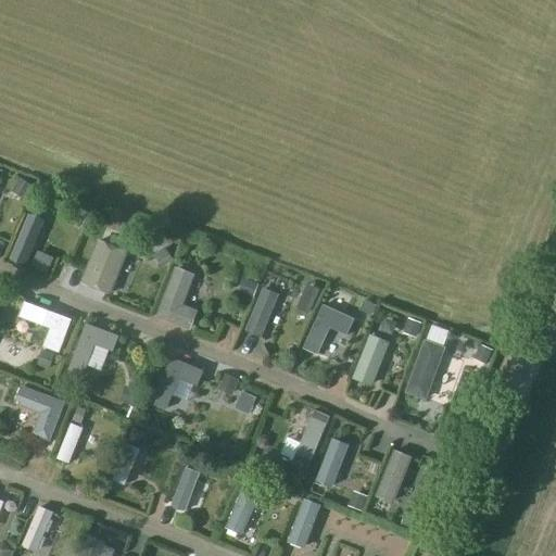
[(43,222),(37,216),(28,215),(10,258),(16,264),(25,265),(43,222)]
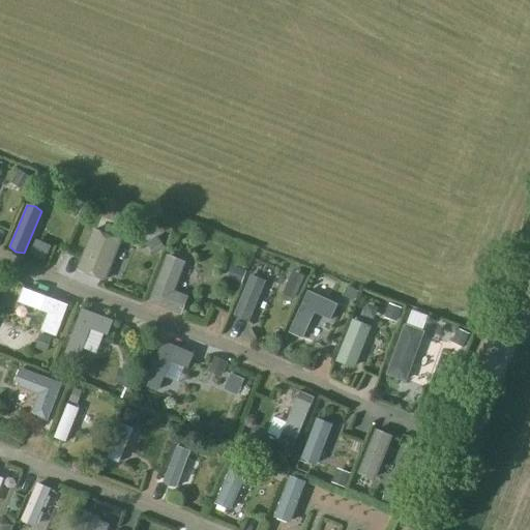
[(93,230),(78,269),(104,281),(120,240),(93,230)]
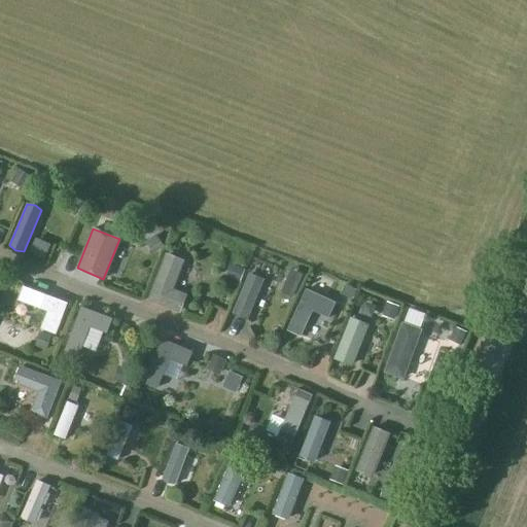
[(166,254),(148,301),(180,313),(186,295),(173,289),(183,260),(166,254)]
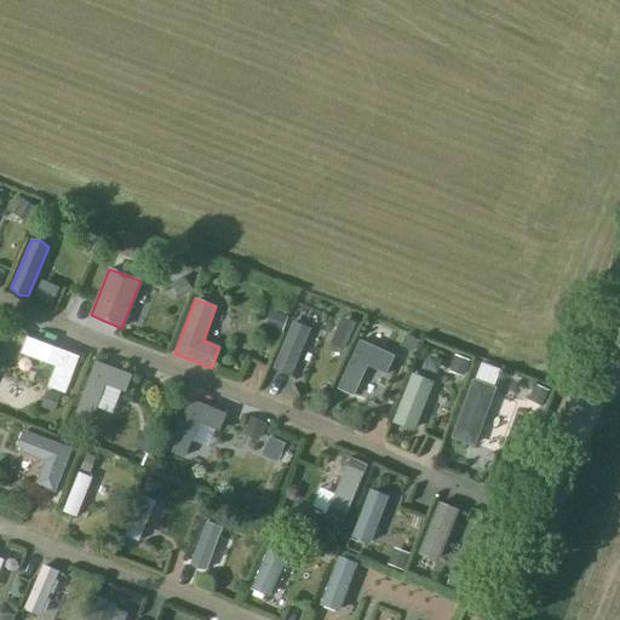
[(274,371),(290,378),(310,331),(293,323),(274,371)]
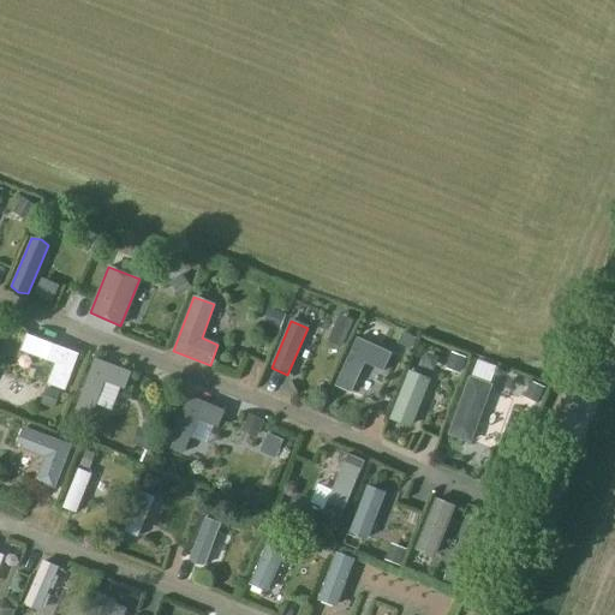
[(65,392),(79,353),(28,334),(22,351),(57,364),(48,386),(65,392)]
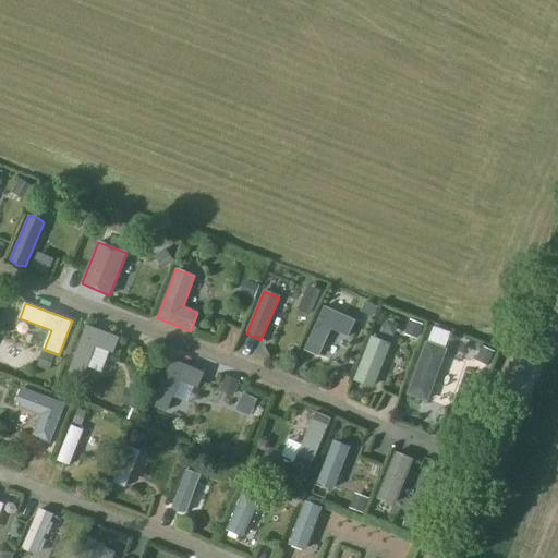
[(348,337),(355,320),(325,305),(304,350),(318,356),(331,329),(348,337)]
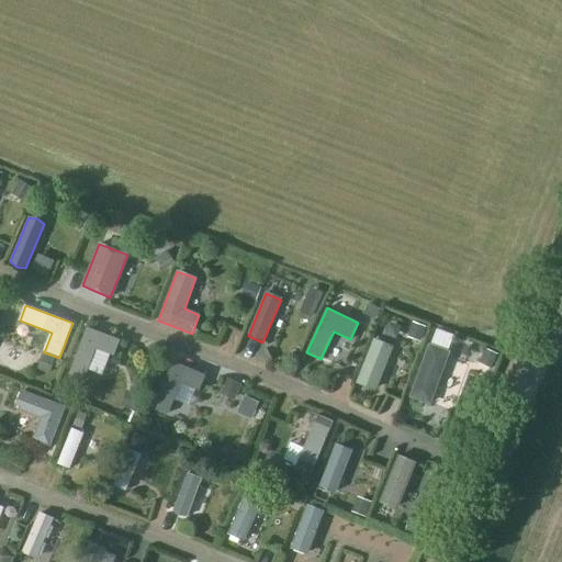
[(113,355),(119,340),(87,328),(69,375),(82,381),(94,348),(113,355)]
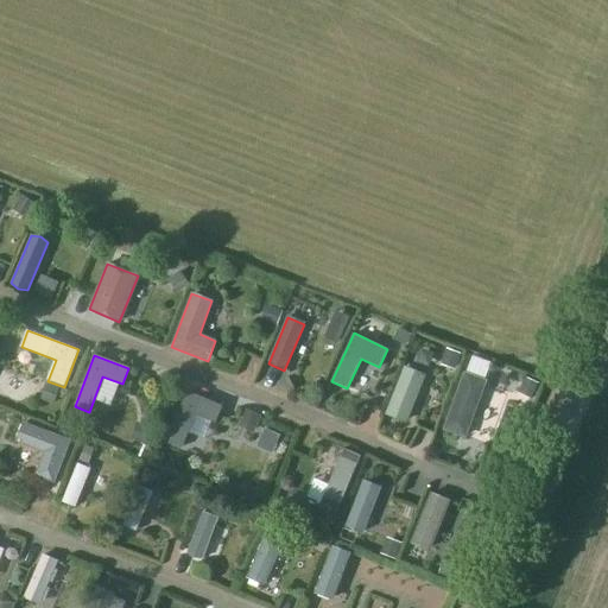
[(405,368),(387,417),(406,424),(425,377),(405,368)]
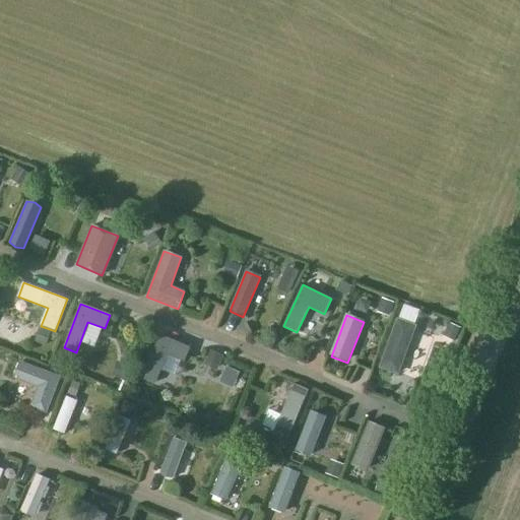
[(397,320),(380,367),(398,374),(415,326),(397,320)]
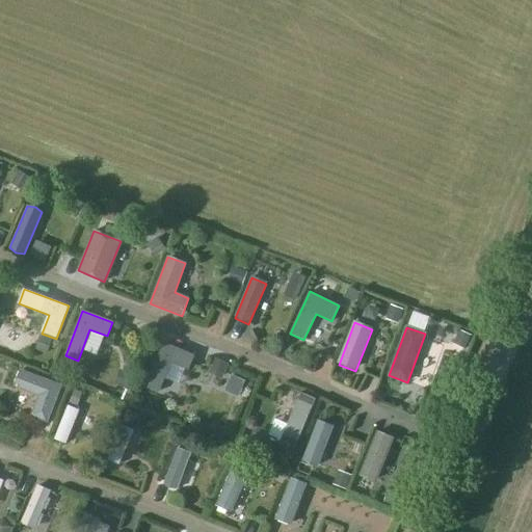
[(188,369),(193,355),(163,343),(145,387),(158,392),(170,362),(188,369)]
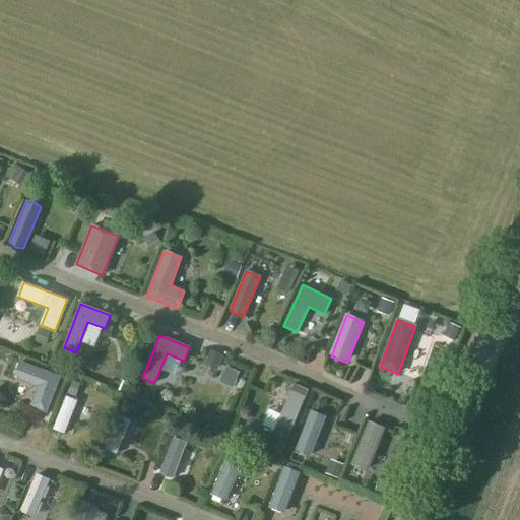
[(46,412),(59,377),(21,362),(15,378),(38,386),(30,406),(46,412)]
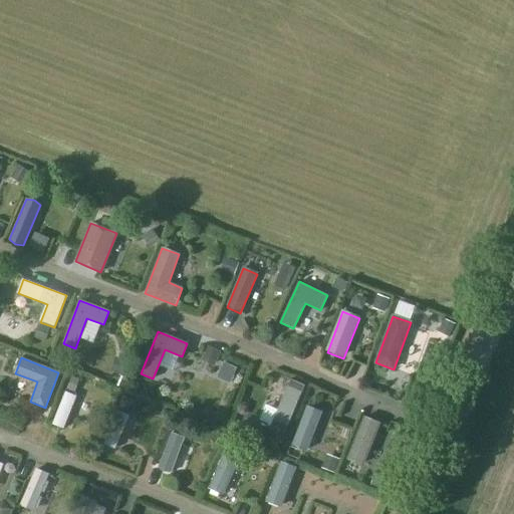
[(284,432),(304,386),(290,379),(271,426),(284,432)]
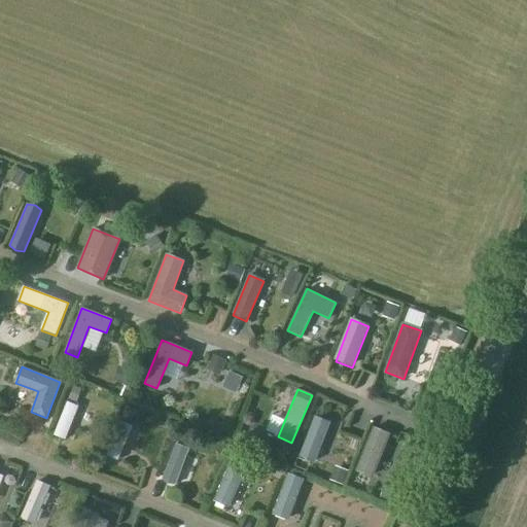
[(53,450),(66,454),(75,418),(62,415),(53,450)]
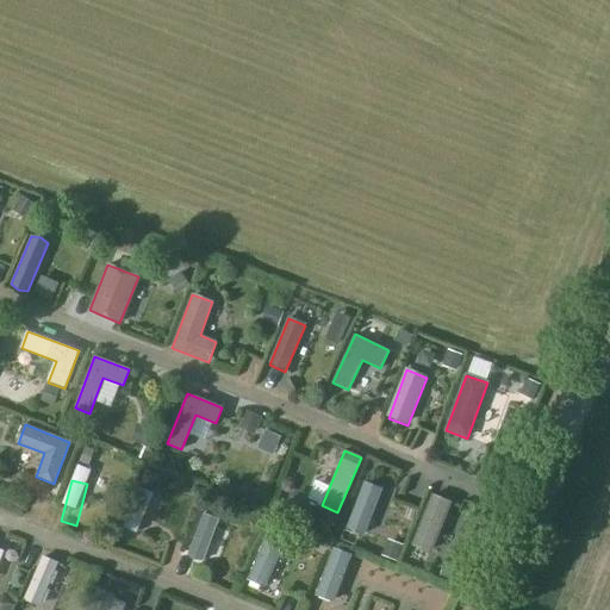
[(365,483),(348,528),(365,534),(381,489),(365,483)]
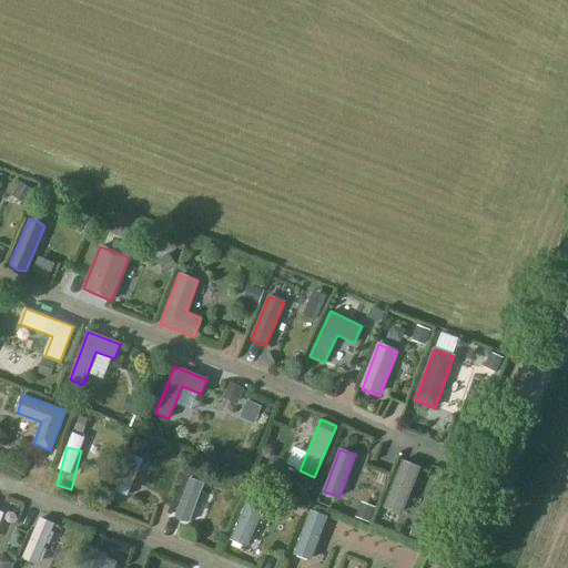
[(403,460),(384,507),(402,514),(421,467),(403,460)]
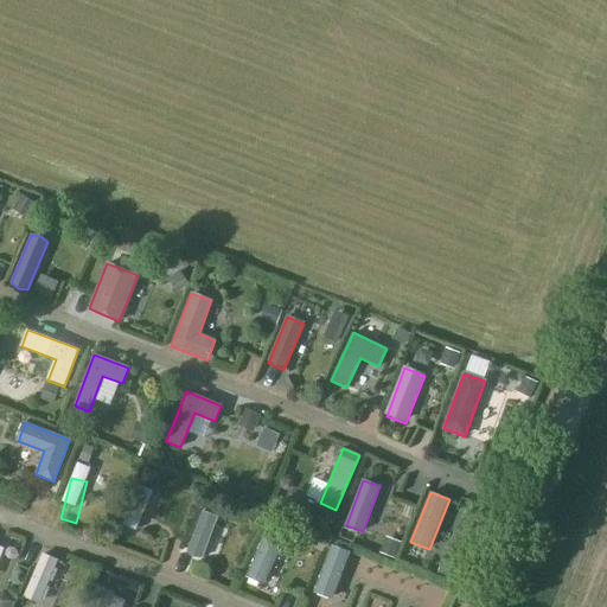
[(203,511),(187,553),(202,557),(217,517),(203,511)]
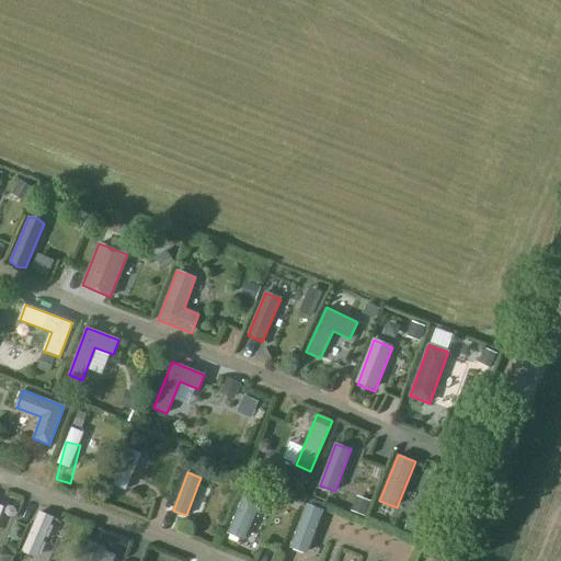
[(245,495),(228,533),(230,535),(243,540),(261,502),(245,495)]
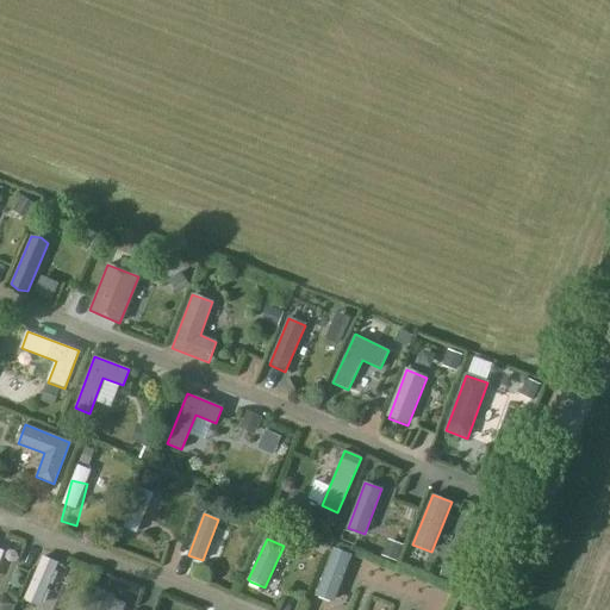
[(334,548),(316,595),(334,602),(352,554),(334,548)]
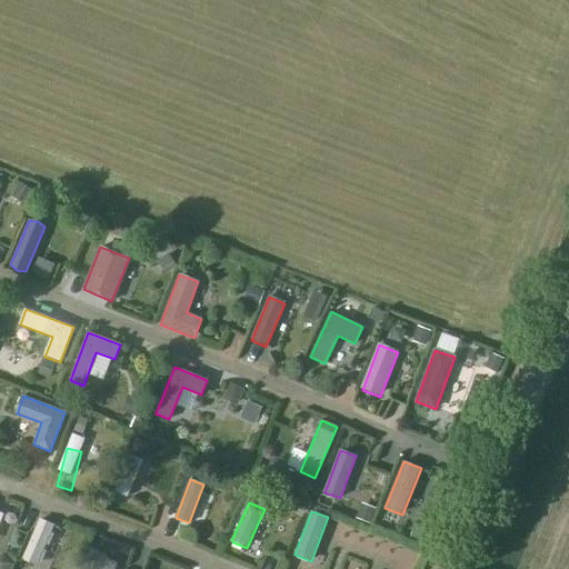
[(36,533),(20,568),(39,568),(52,540),(36,533)]
